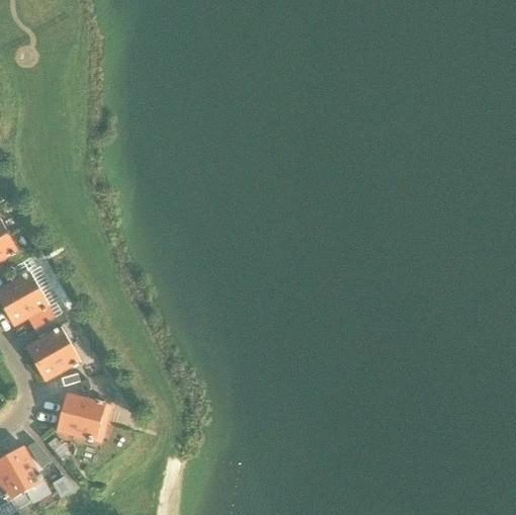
[(16,250),(7,233),(0,236),(0,259),(10,253),(10,255),(14,253),(13,252),(16,250)]
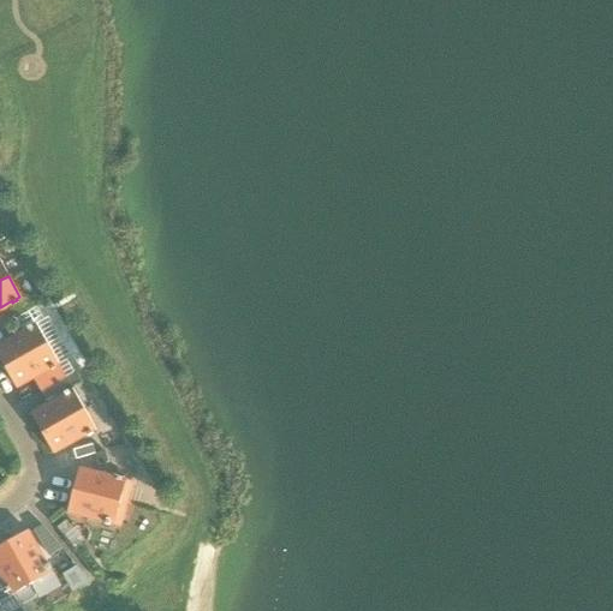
[(12,305),(17,315),(25,310),(29,307),(24,299),(12,305)]
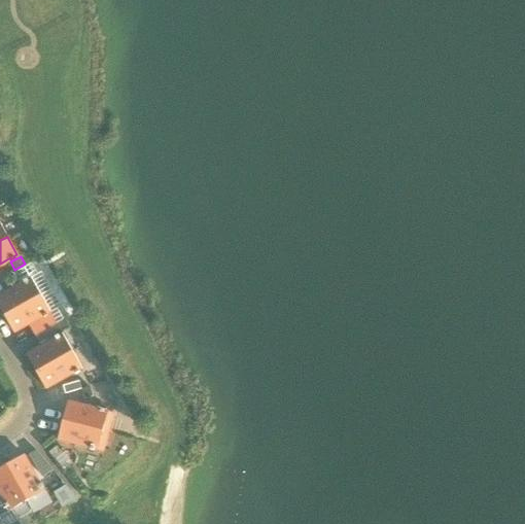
[(22,266),(14,270),(13,271),(18,279),(26,274),(22,266)]
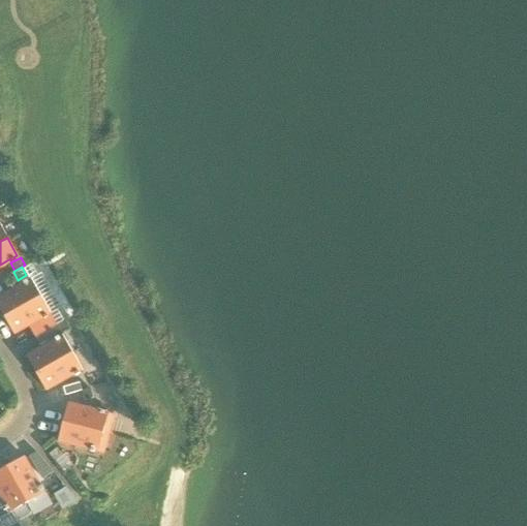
[(0,309),(3,314),(39,295),(29,277),(26,279),(25,277),(22,279),(23,280),(0,292),(0,309)]
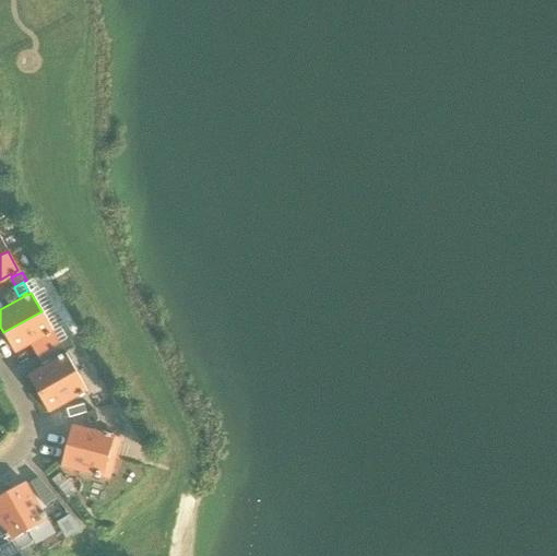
[(13,351),(28,342),(35,353),(57,341),(51,329),(42,311),(3,332),(13,351)]
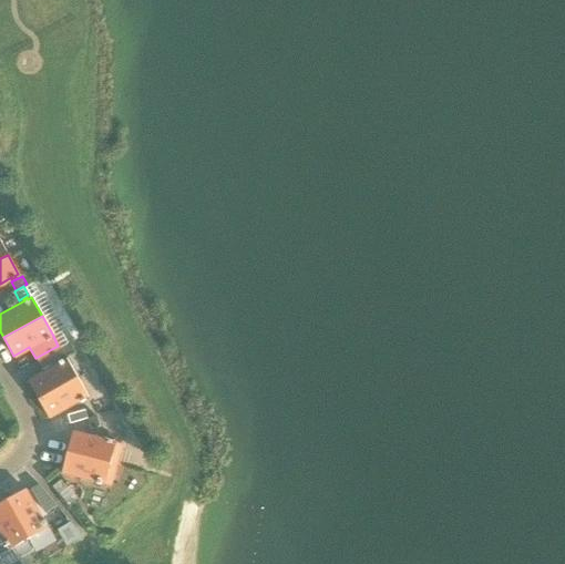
[(64,355),(72,350),(68,341),(58,347),(58,346),(36,358),(41,368),(64,355)]
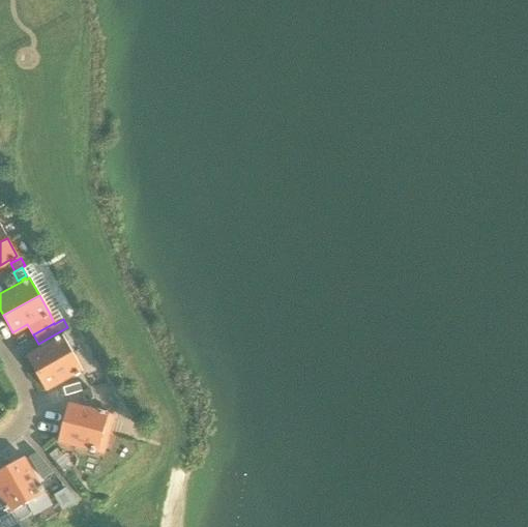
[(35,372),(71,351),(61,333),(58,335),(57,334),(54,337),(55,338),(25,354),(35,372)]
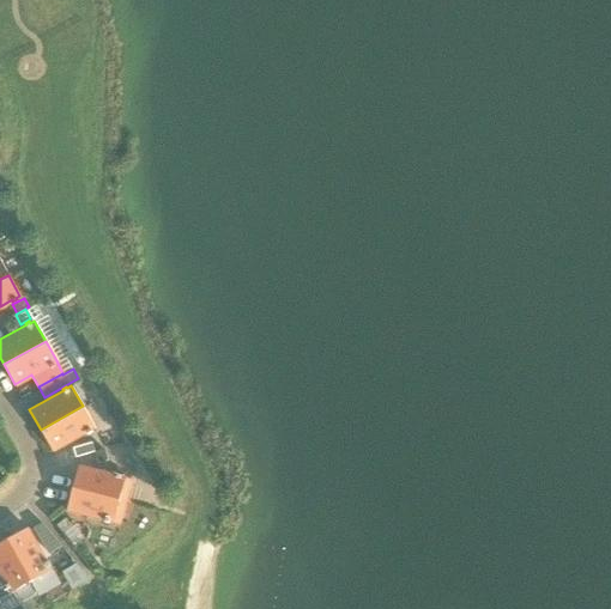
[(41,430),(52,450),(85,431),(86,432),(90,430),(90,428),(94,426),(83,406),(41,430)]
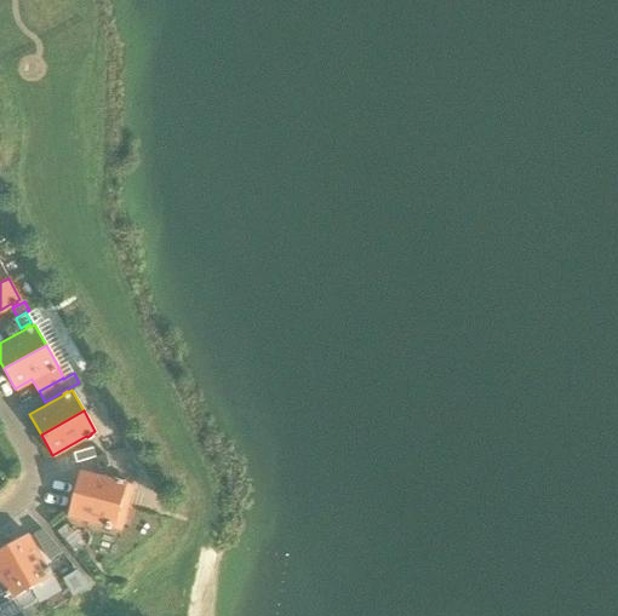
[(119,432),(102,437),(106,452),(124,445),(119,432)]
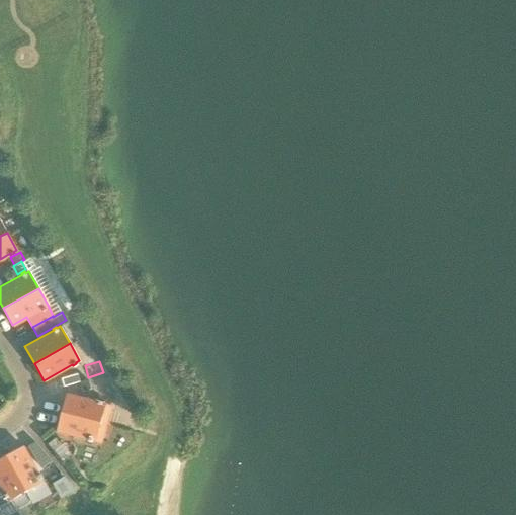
[(77,371),(60,377),(63,384),(79,379),(77,371)]
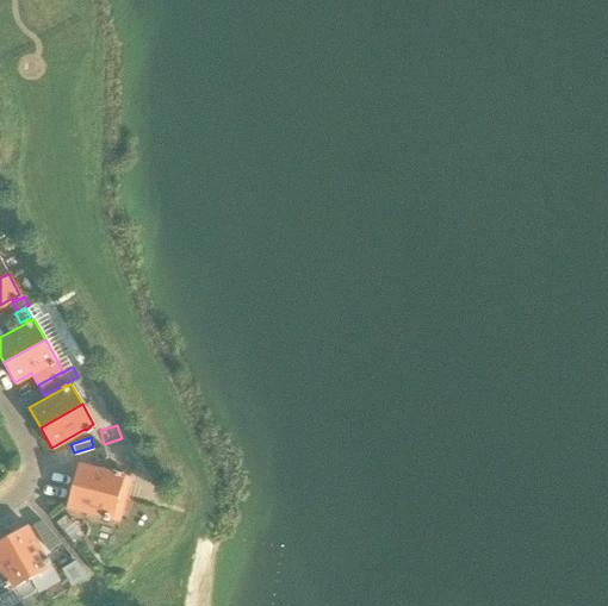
[(93,449),(95,460),(105,457),(103,447),(93,449)]
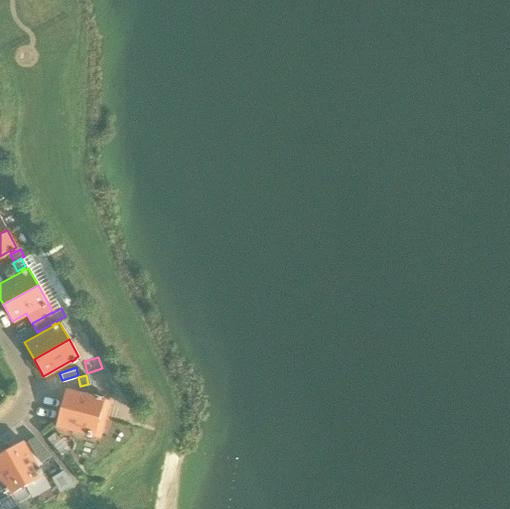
[(60,406),(98,416),(103,398),(65,388),(60,406)]
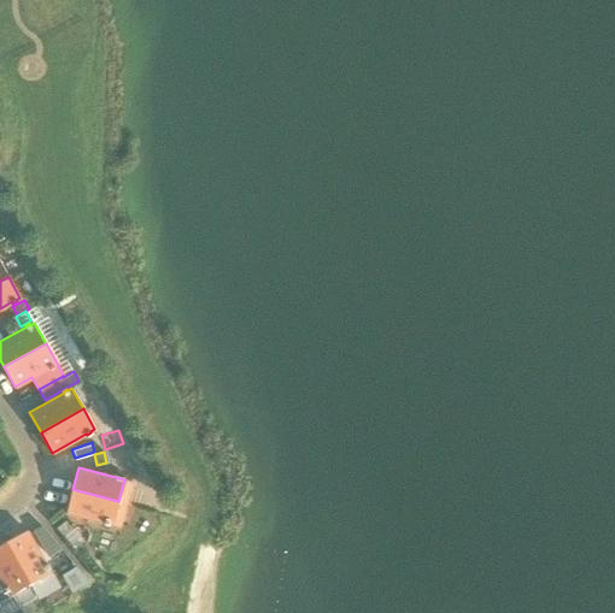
[(109,523),(113,524),(118,501),(72,489),(66,512),(104,522),(104,523),(107,524),(109,523)]
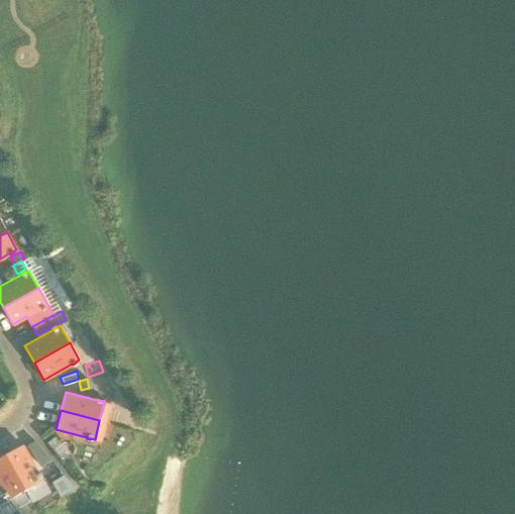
[(22,444),(5,453),(26,491),(32,502),(49,492),(40,476),(41,476),(39,472),(38,473),(22,444)]
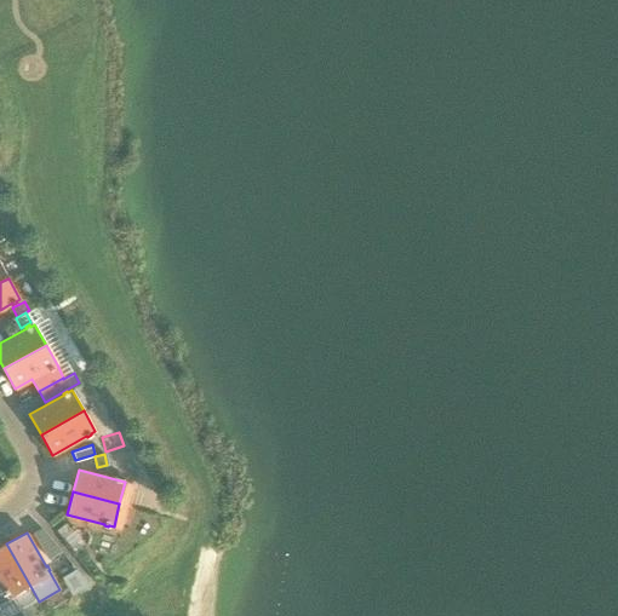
[(49,536),(41,543),(49,552),(56,546),(49,536)]
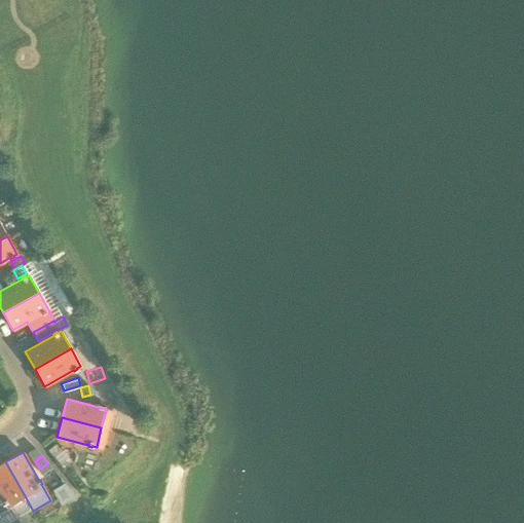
[(0,514),(27,499),(5,461),(0,464),(0,492),(4,500),(1,502),(0,500),(0,514)]
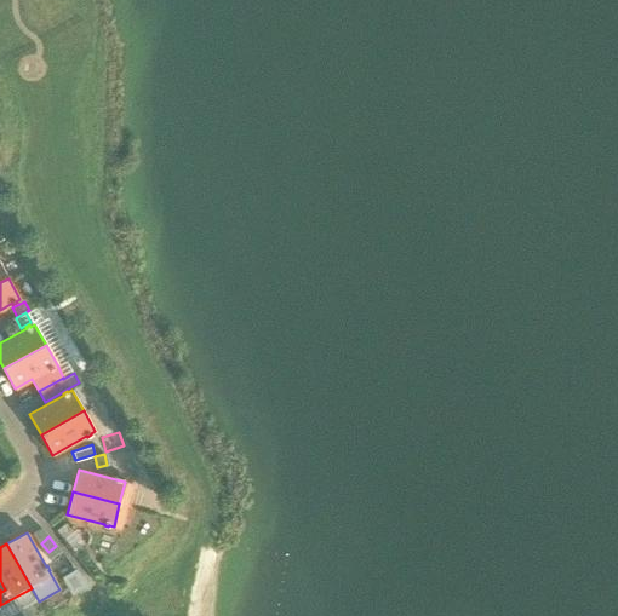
All buildings are outlined.
